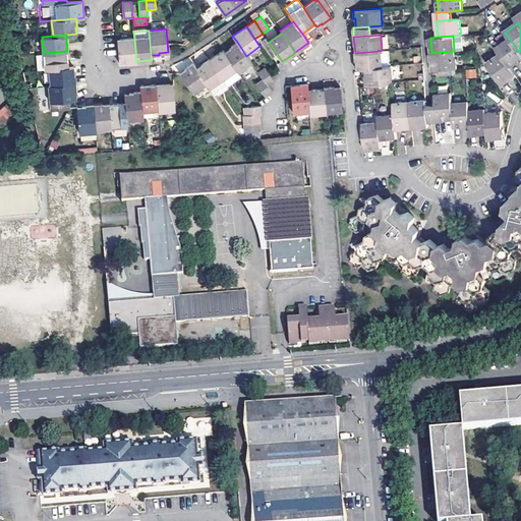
[(117,40),(119,63),(132,62),(136,61),(134,38),(117,40)]
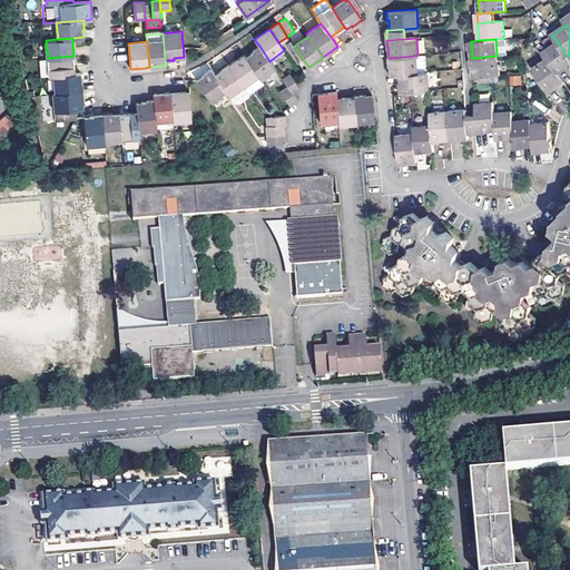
[(558,75),(569,65),(569,60),(568,57),(558,42),(542,52),(547,60),(558,75)]
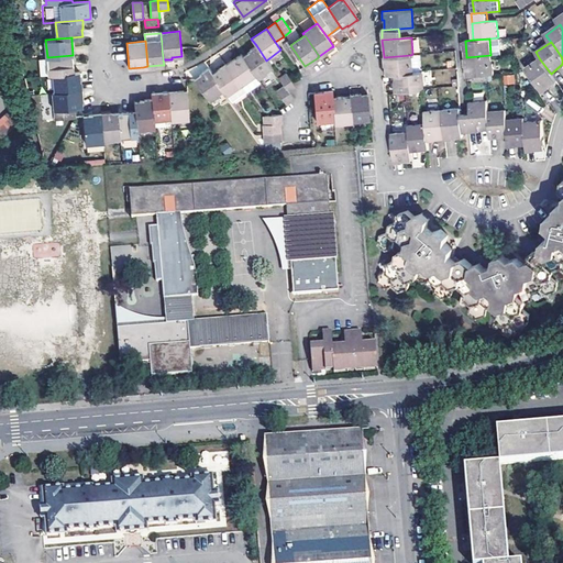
[(252,52),(243,56),(256,75),(258,79),(267,73),(266,72),(272,68),(266,61),(256,45),(251,50),(252,52)]
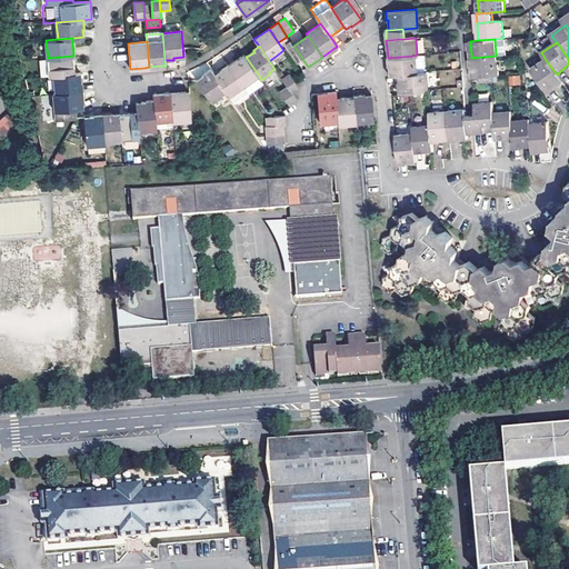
[(243,55),(229,63),(245,86),(259,76),(246,57),(243,55)]
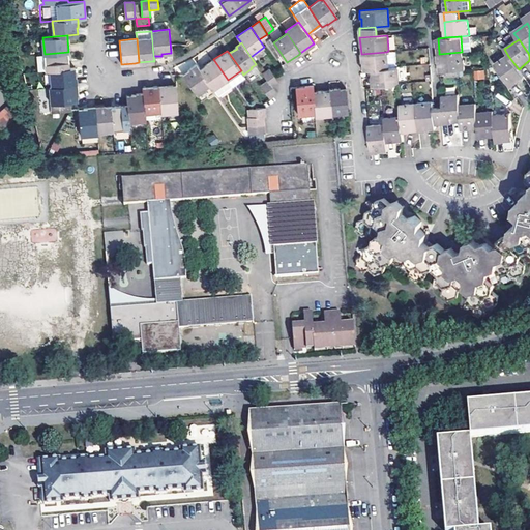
[(46,70),(51,70),(70,68),(69,55),(68,52),(45,54),(46,70)]
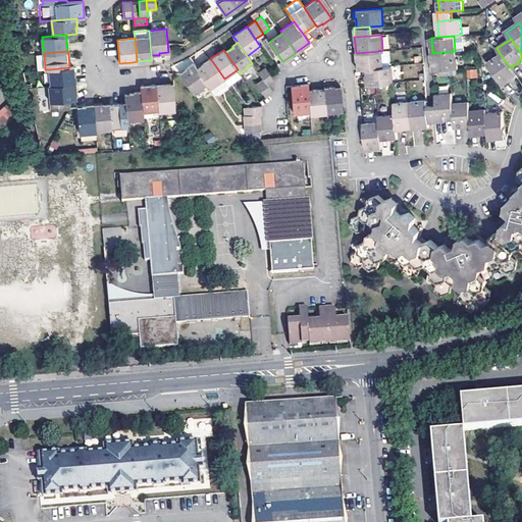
[(357,69),(363,68),(381,67),(380,51),(356,53),(357,66),(357,69)]
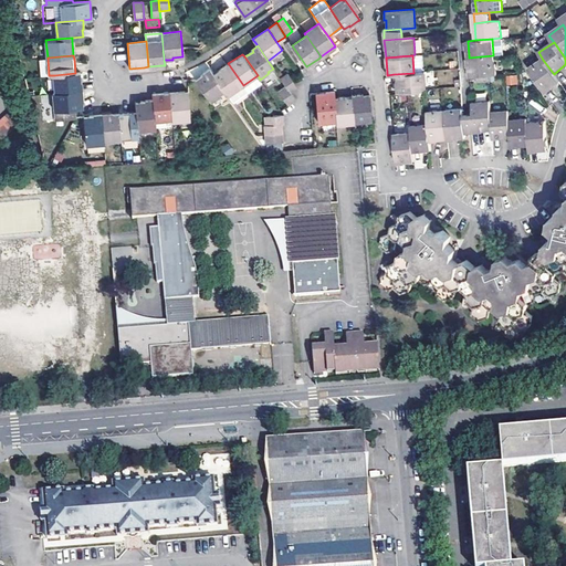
[(470,74),(470,76),(496,74),(495,64),(494,64),(493,55),(469,58),(468,58),(468,66),(470,66),(470,74)]
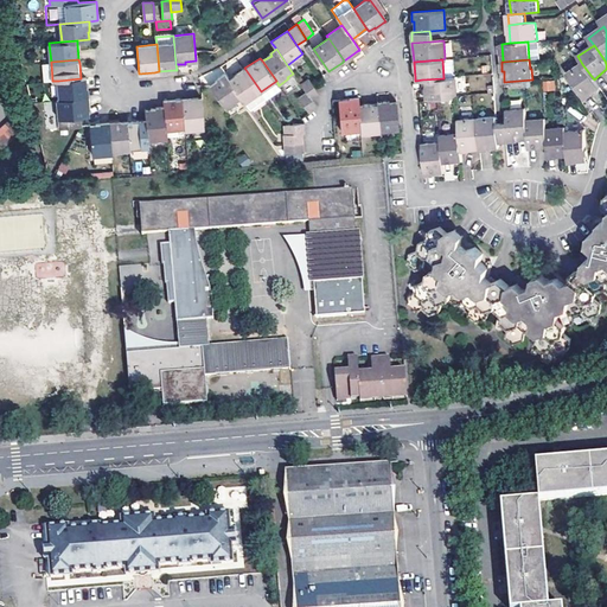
[(44,82),(52,81),(51,62),(43,63),(44,82)]
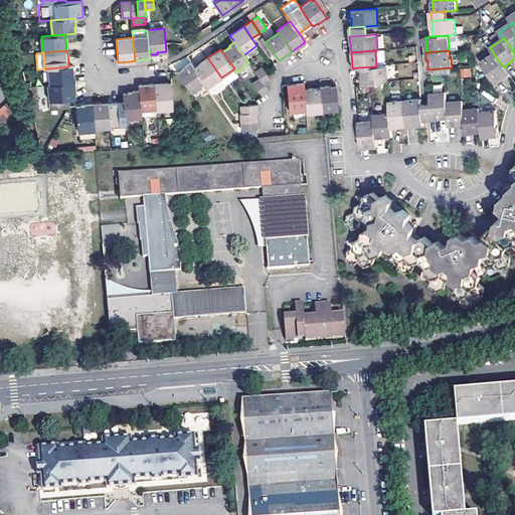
[(481,63),(496,86),(510,76),(504,67),(494,54),(481,63)]
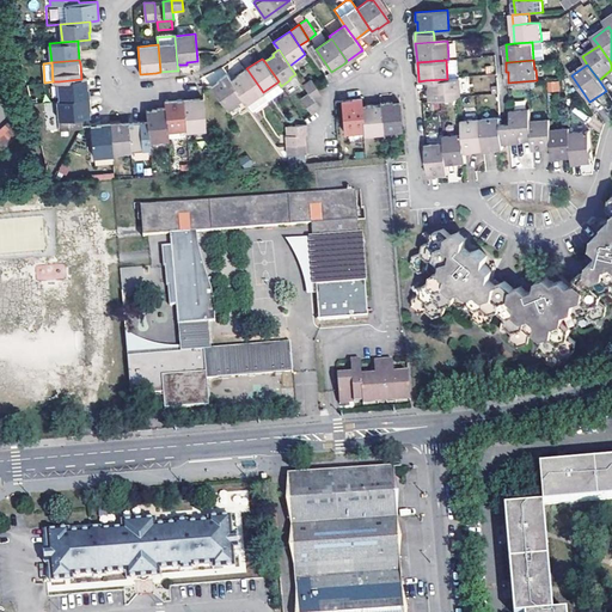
[(246,68),(231,79),(243,98),(246,103),(263,92),(246,68)]
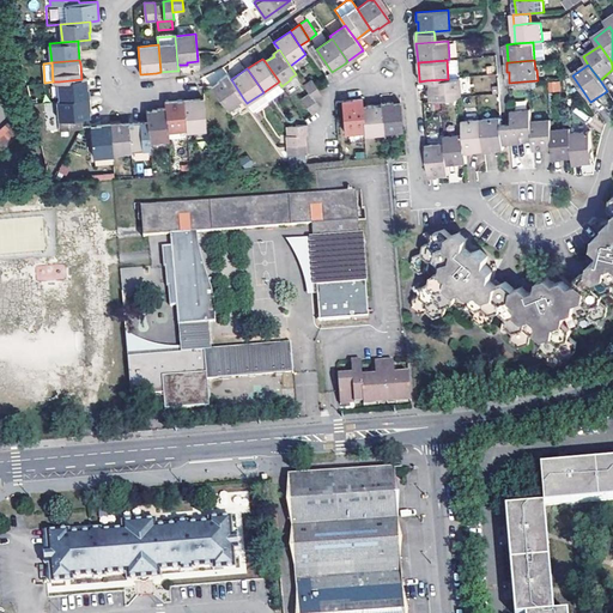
[(237,102),(243,98),(231,79),(226,73),(220,78),(220,79),(212,86),(228,110),(238,103),(237,102)]
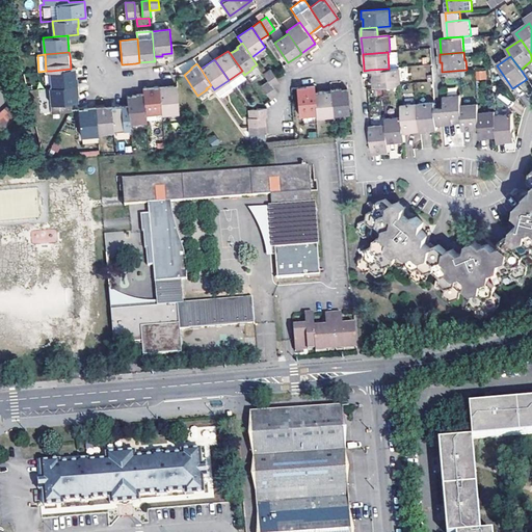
[(51,71),(53,86),(77,84),(75,71),(75,68),(71,69),(51,71)]
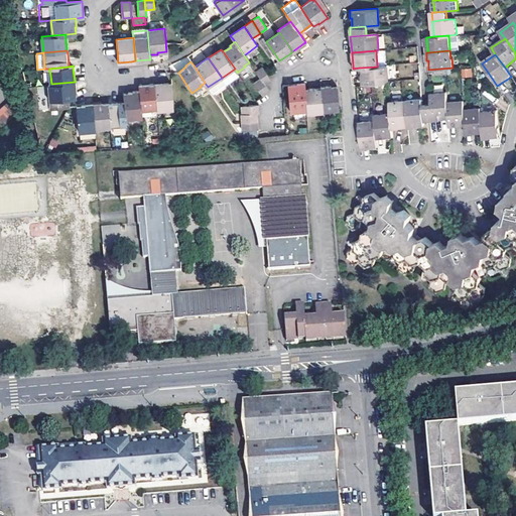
[(361,82),(361,85),(388,82),(387,66),(377,67),(359,68),(361,82)]
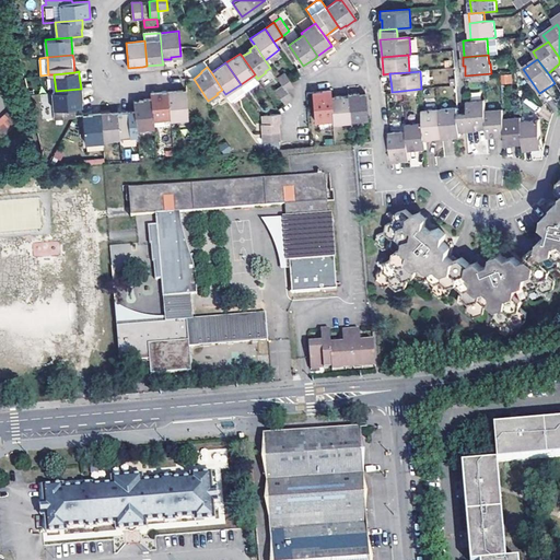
[(294,86),(284,72),(277,77),(282,85),(287,92),(294,86)]
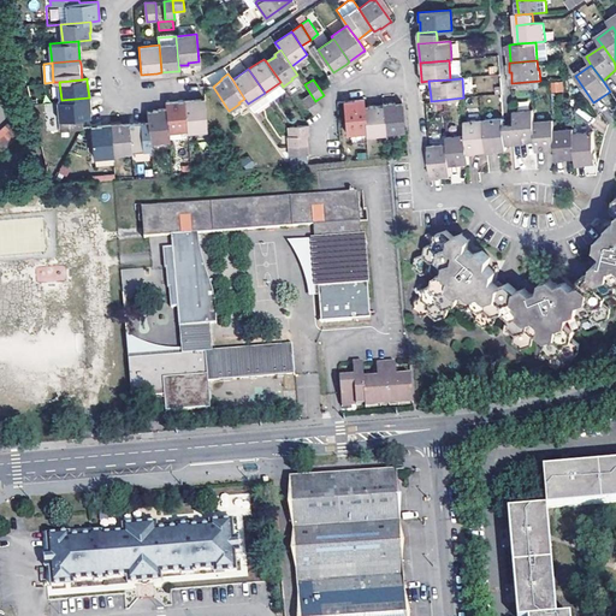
[(550,83),(551,93),(564,92),(563,82),(550,83)]
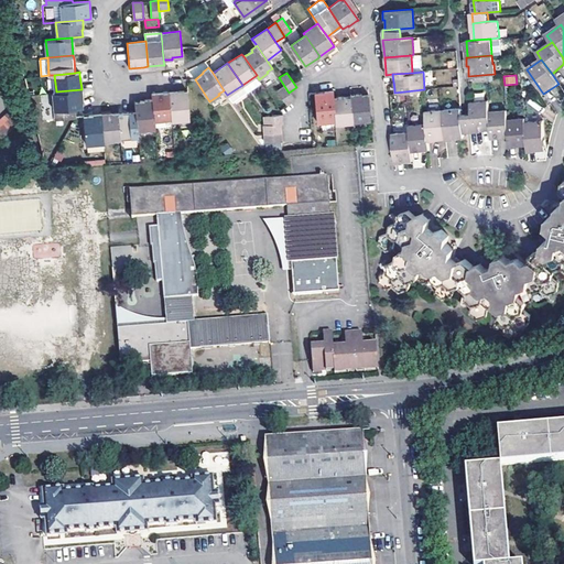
[(286,105),(294,100),(289,93),(284,86),(277,90),(286,105)]
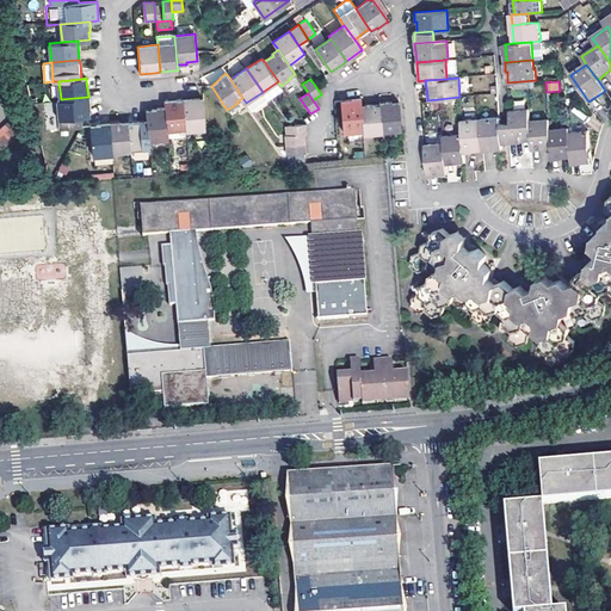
[(88,97),(61,99),(57,99),(60,128),(82,125),(81,117),(90,116),(88,100),(88,97)]
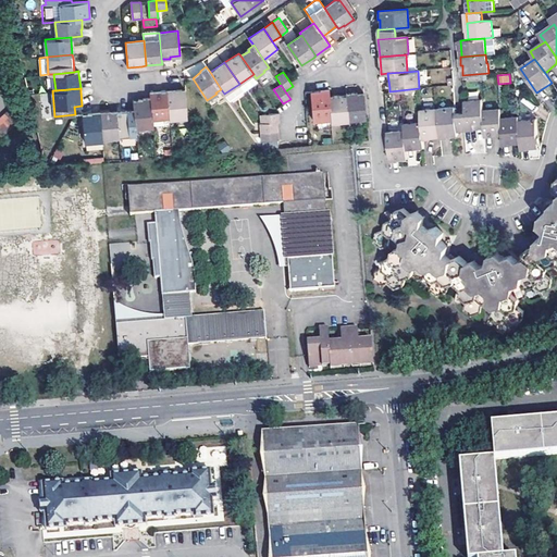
[(188,120),(185,90),(182,90),(168,91),(170,118),(170,121),(188,120)]
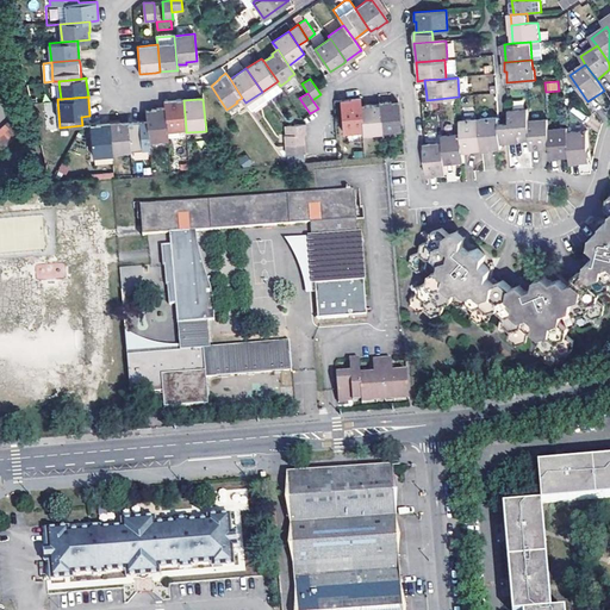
[(361,106),(361,99),(346,100),(341,100),(343,131),(362,130),(361,106)]
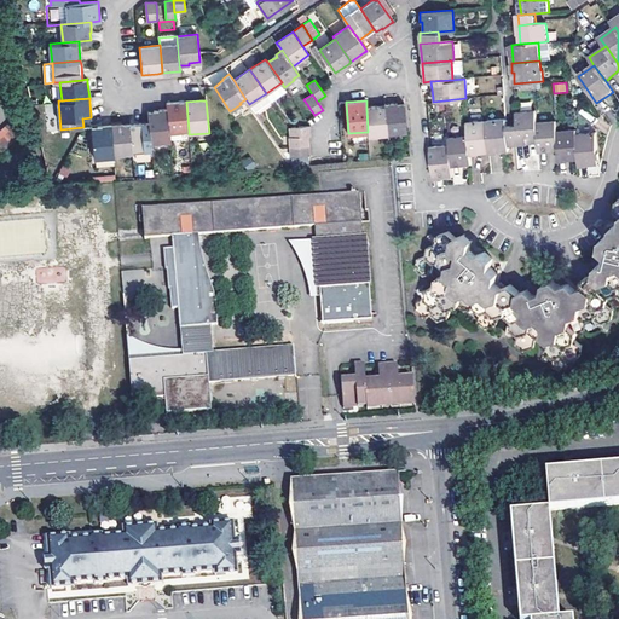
[(169,133),(189,131),(186,102),(171,103),(167,103),(167,109),(169,133)]
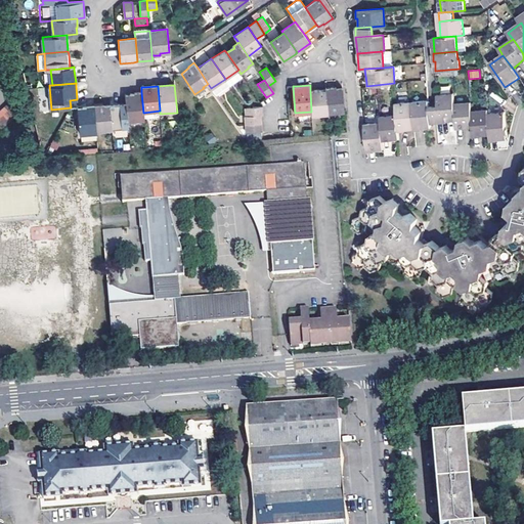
[(325,88),(325,90),(328,114),(345,113),(343,88),(336,89),(336,87),(329,88),(325,88)]
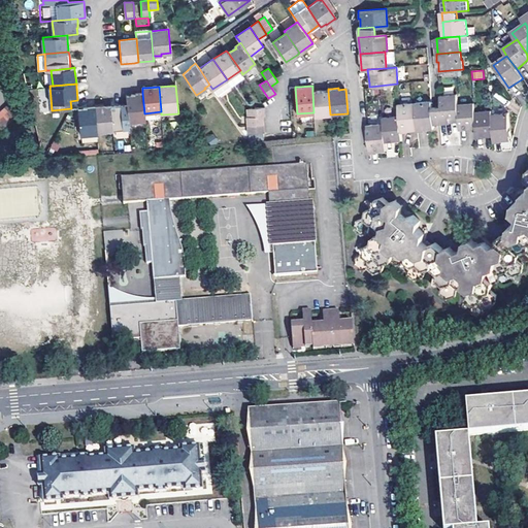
[(316,91),(312,92),(314,112),(315,116),(330,114),(328,91),(316,91)]
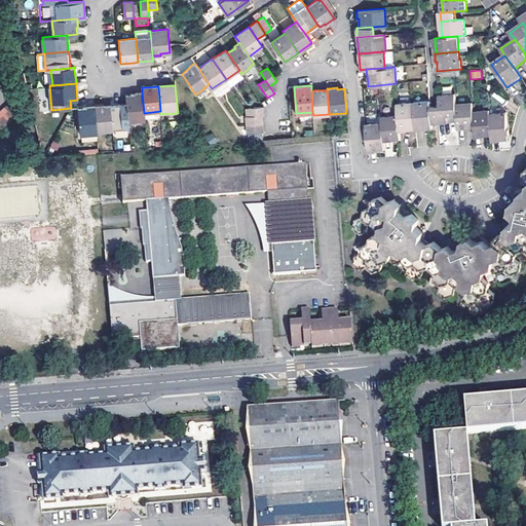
[(144,121),(144,113),(142,92),(135,92),(135,94),(128,95),(125,95),(126,104),(128,122),(144,121)]
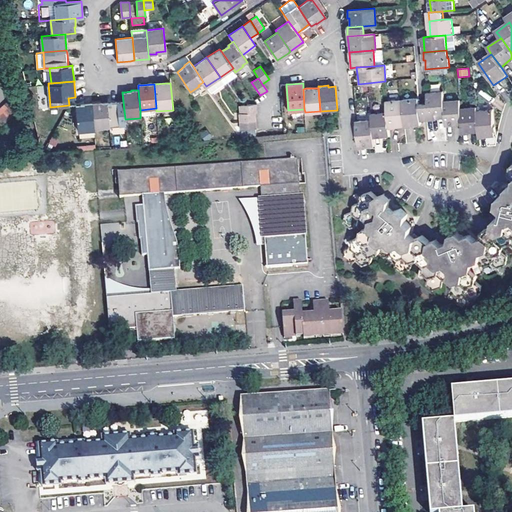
[(427,92),(428,103),(429,118),(433,118),(445,117),(444,102),(443,91),(427,92)]
